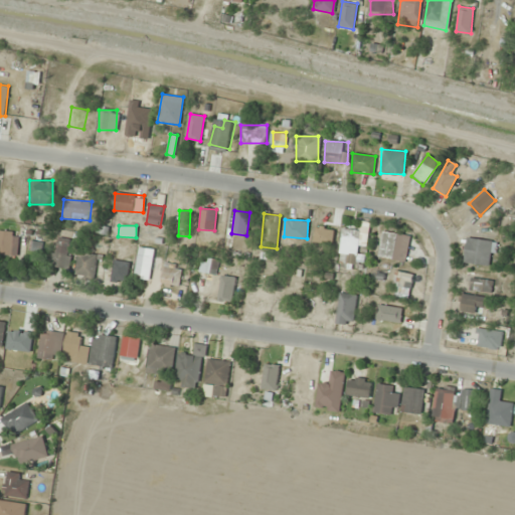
[(337,267),(355,269),(359,230),(341,228),(337,267)]
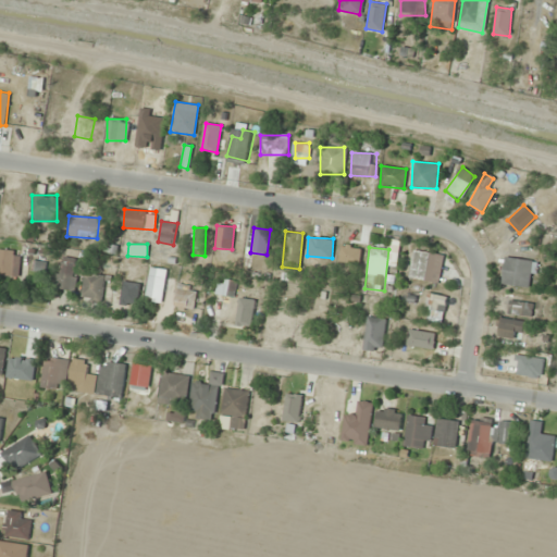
[(17,249),(0,249),(0,274),(17,275),(17,249)]
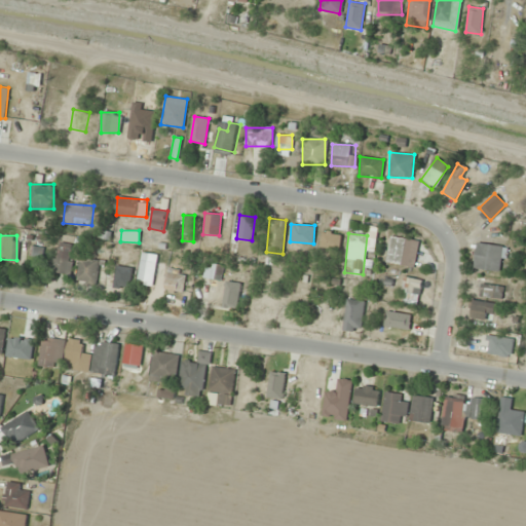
[(385,262),(413,267),(418,241),(389,235),(385,262)]
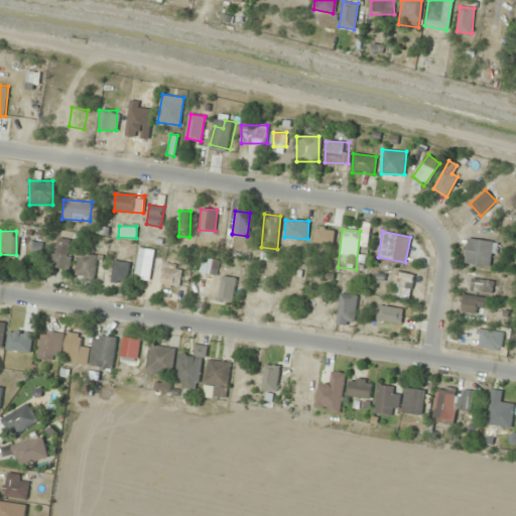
[(72,241),(54,237),(49,265),(67,269),(72,241)]
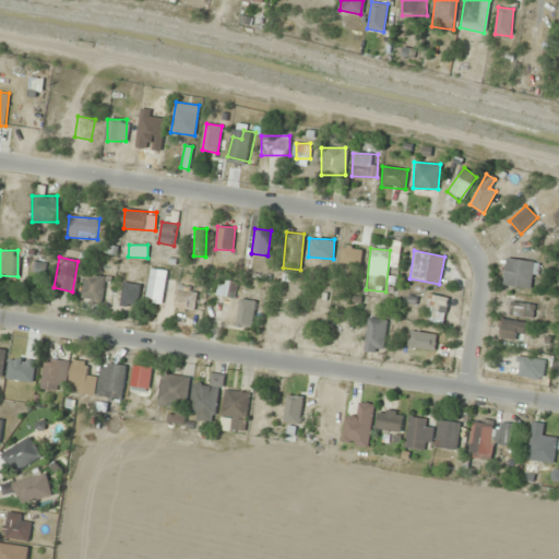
[(532,287),(535,261),(506,258),(502,284),(532,287)]
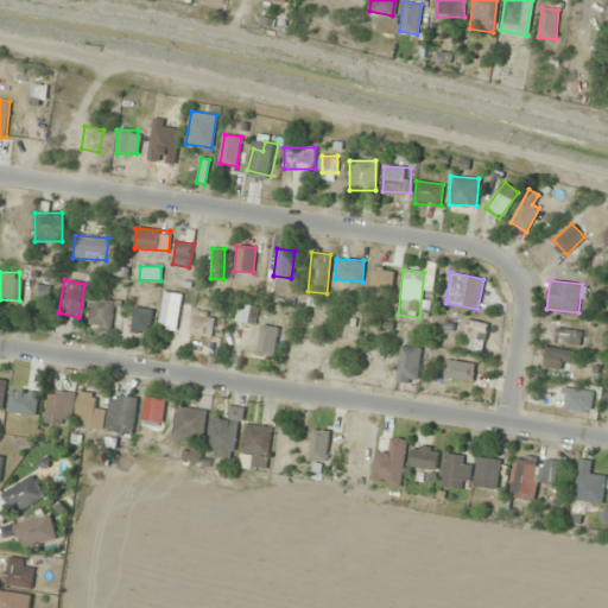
[(50,286),(35,284),(33,296),(48,297),(50,286)]
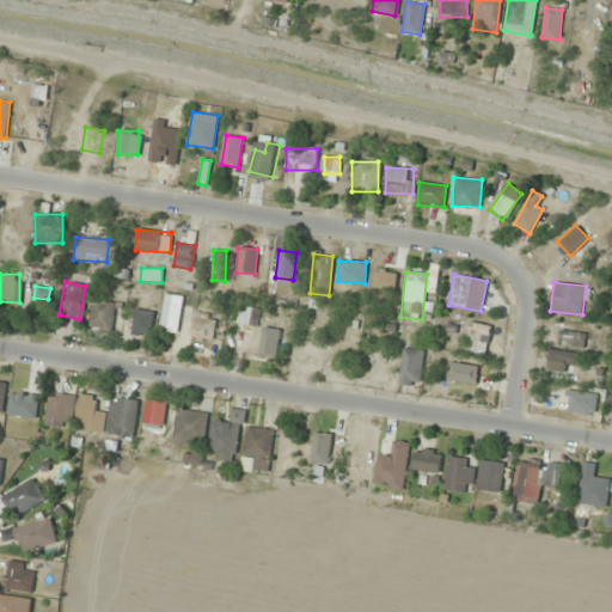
[(176,332),(182,297),(165,293),(159,330),(176,332)]
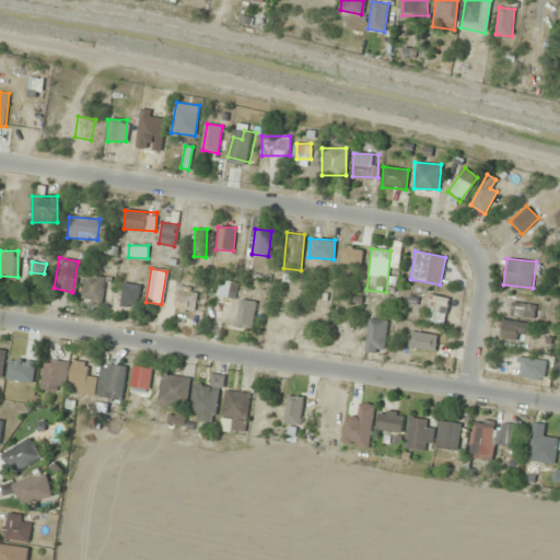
[(81,300),(102,302),(104,277),(84,273),(81,300)]
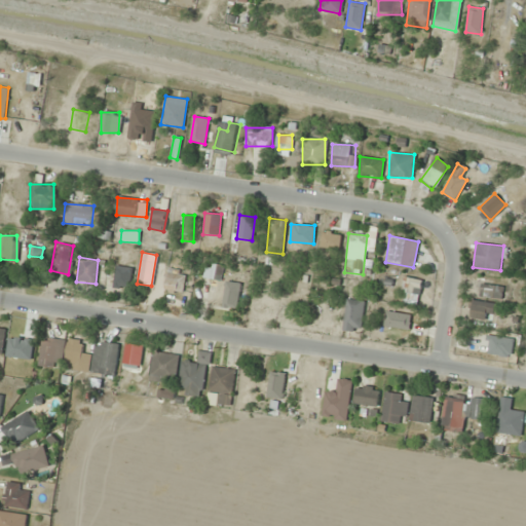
[(223,266),(207,262),(202,274),(220,279),(223,266)]
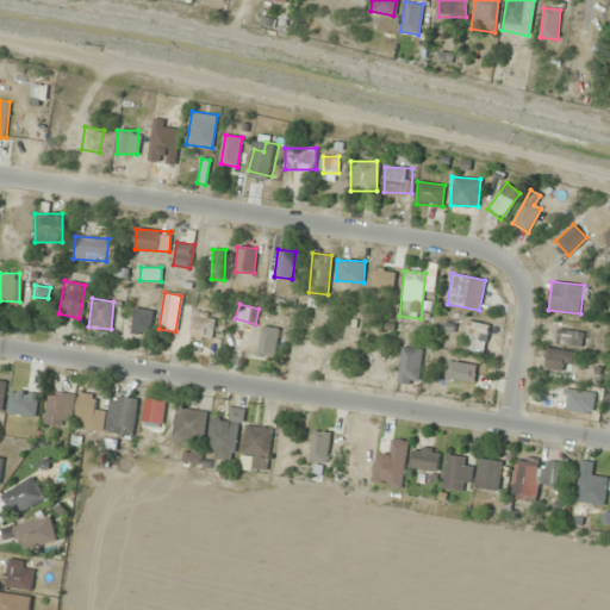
[(131,332),(150,335),(153,310),(134,309),(131,332)]
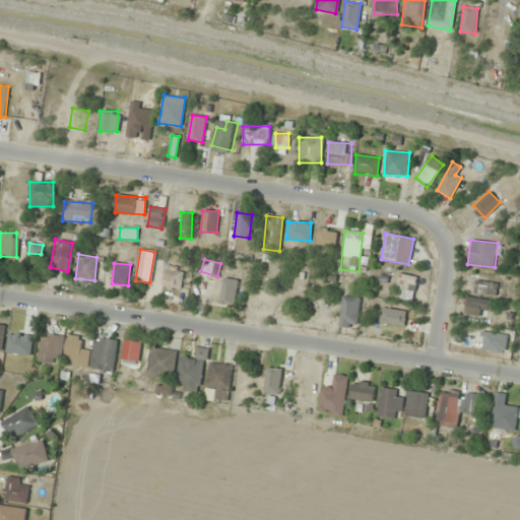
[(179,290),(183,271),(167,267),(161,286),(179,290)]
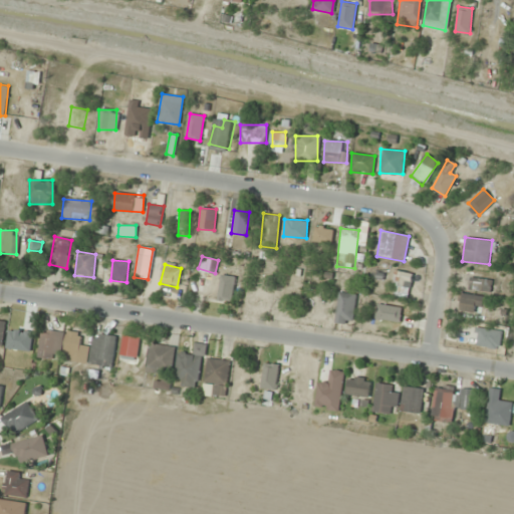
[(392,285),(410,288),(413,273),(394,270),(392,285)]
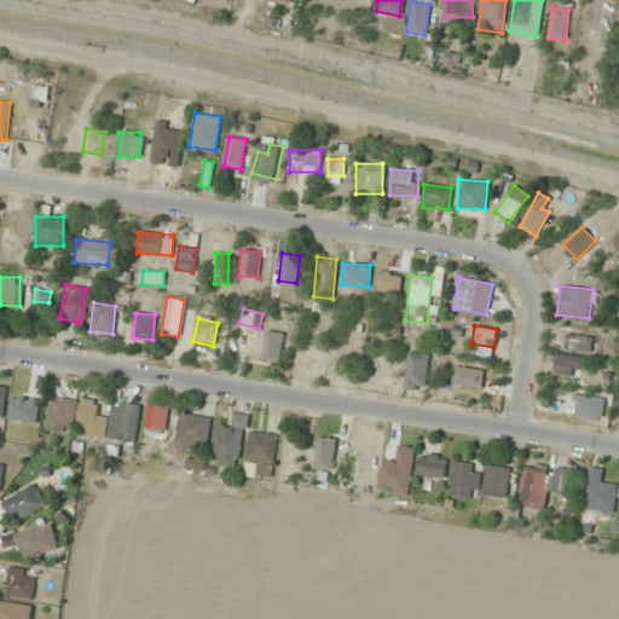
[(261,360),(279,362),(283,333),(265,331),(261,360)]
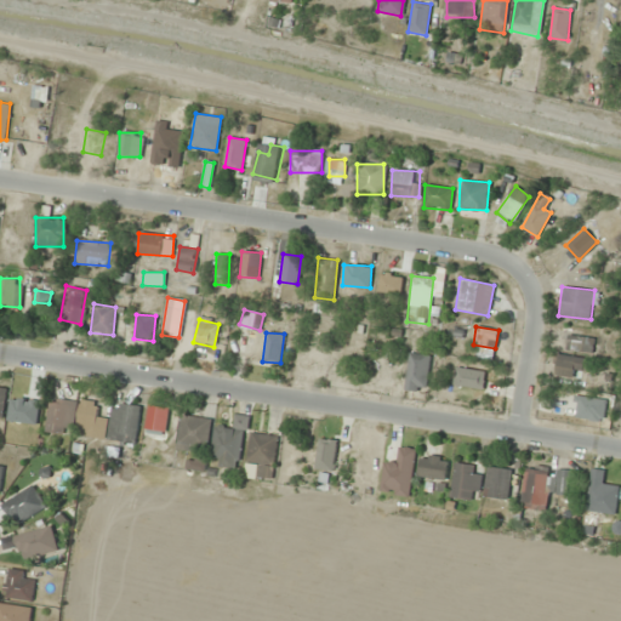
[(594,337),(567,337),(567,352),(594,352),(594,337)]
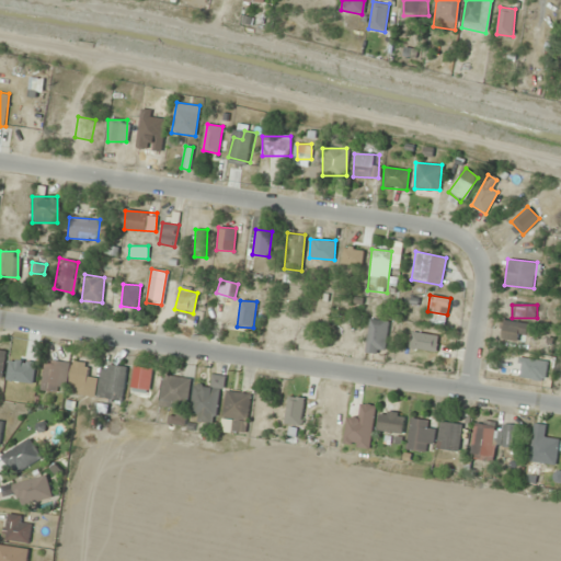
[(284,335),(287,320),(264,316),(262,332),(284,335)]
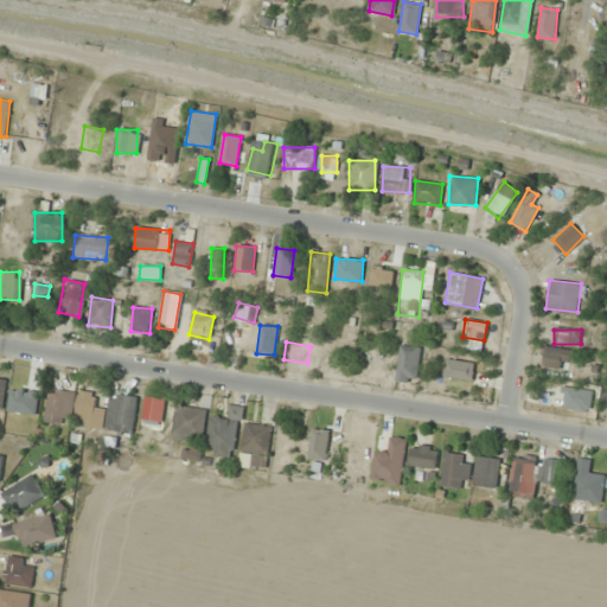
[(396,381),(416,383),(420,346),(400,345),(396,381)]
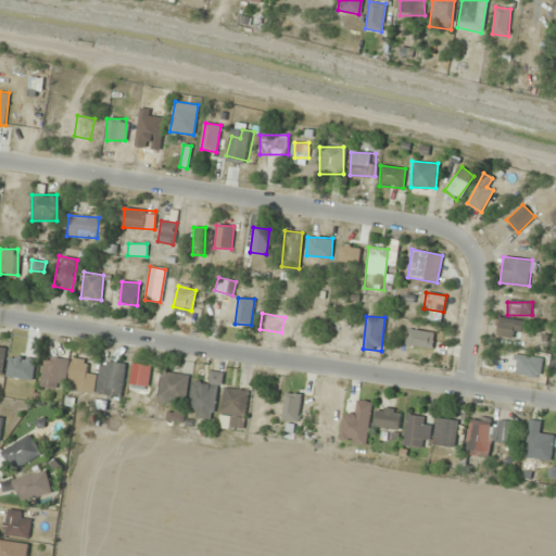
[(527,320),(496,317),(494,336),(514,338),(515,329),(526,330),(527,320)]
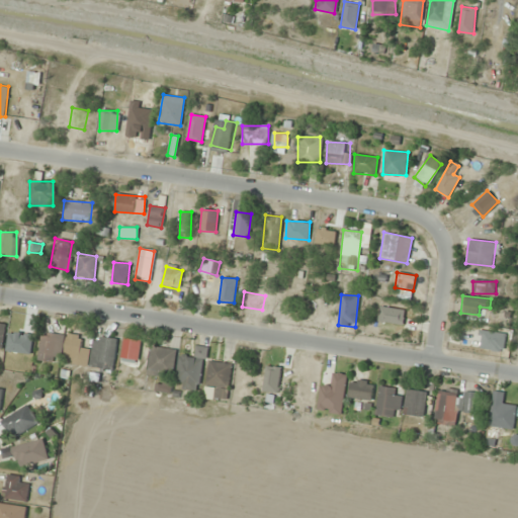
[(397,328),(397,313),(385,312),(386,300),(375,300),(374,327),(397,328)]
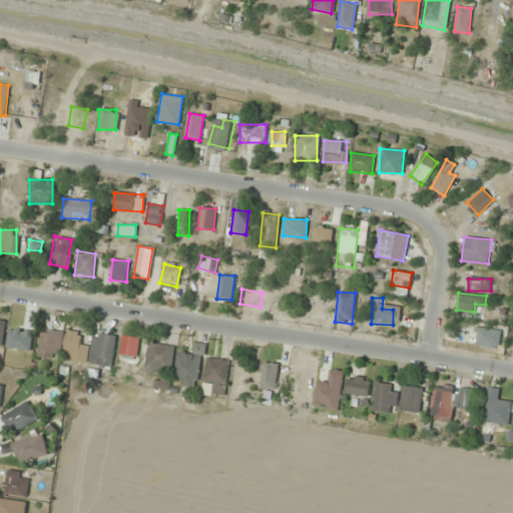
[(7,351),(31,353),(32,325),(8,324),(7,351)]
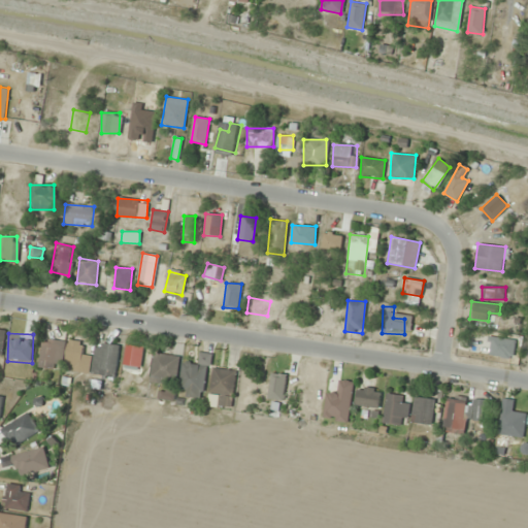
[(37,366),(60,370),(65,341),(42,337),(37,366)]
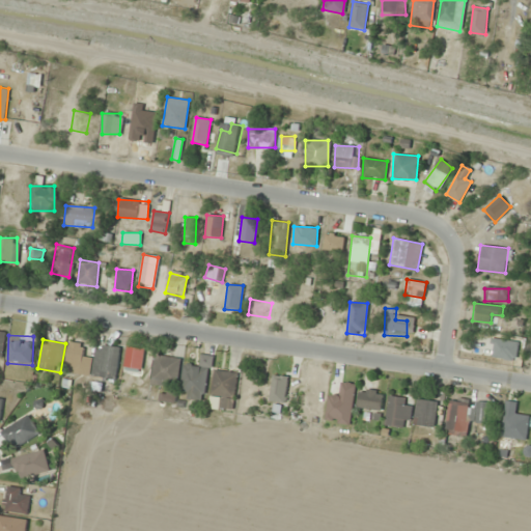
[(115,378),(119,346),(95,343),(94,358),(82,356),(84,343),(68,341),(64,371),(115,378)]
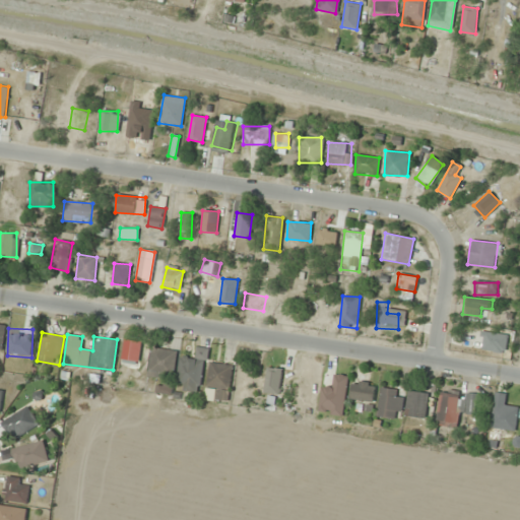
[(140,340),(124,339),(121,364),(138,366),(140,340)]
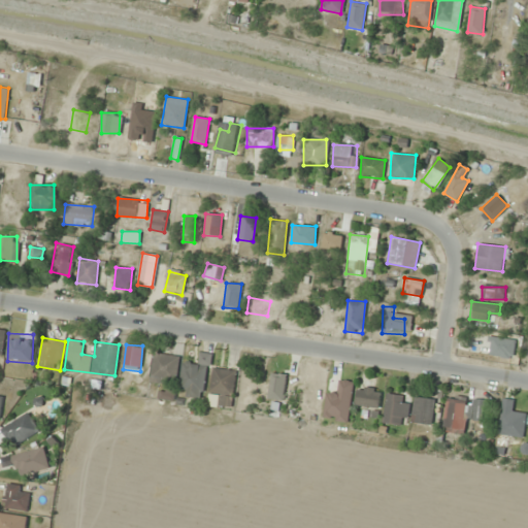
[(202,398),(211,354),(201,352),(198,364),(185,361),(177,393),(202,398)]
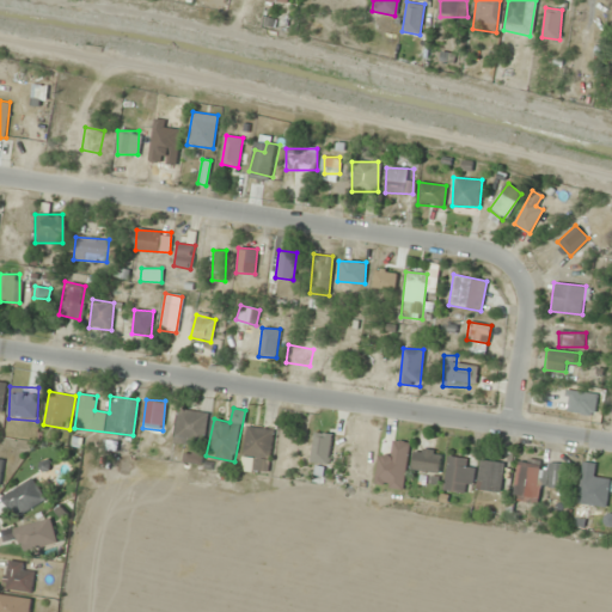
[(207,412),(177,410),(175,444),(204,445),(207,412)]
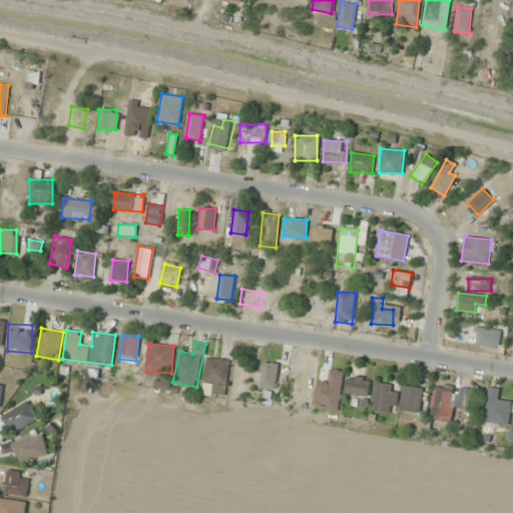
[(228,360),(206,357),(201,394),(223,397),(228,360)]
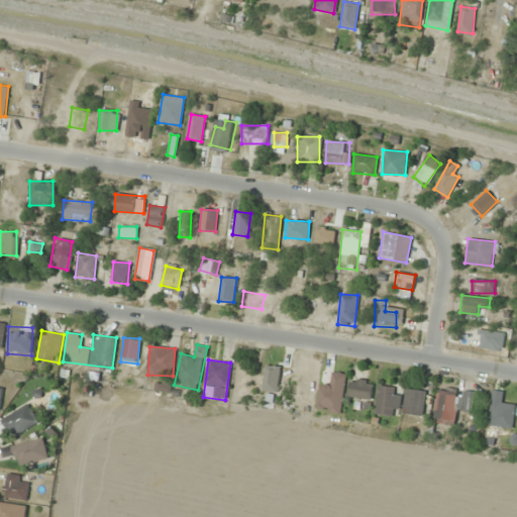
[(264,390),(278,391),(279,365),(265,365),(264,390)]
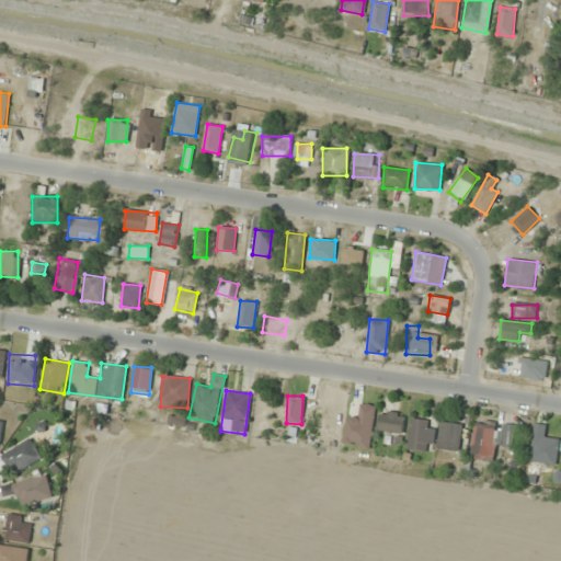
[(369,447),(374,405),(359,403),(358,415),(347,414),(343,445),(369,447)]
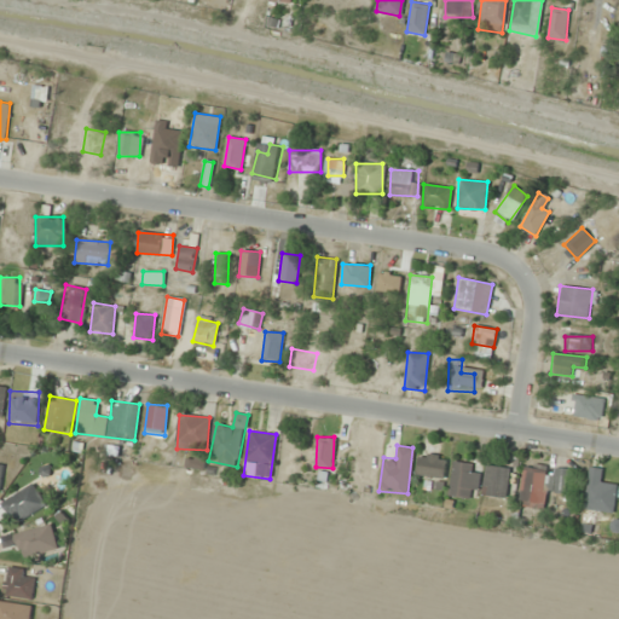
[(446,455),(418,452),(417,475),(444,478),(446,455)]
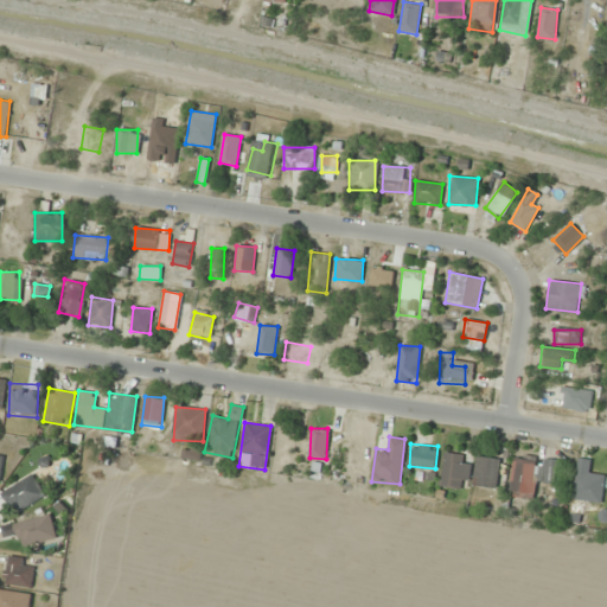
[(439,485),(465,489),(471,457),(445,452),(439,485)]
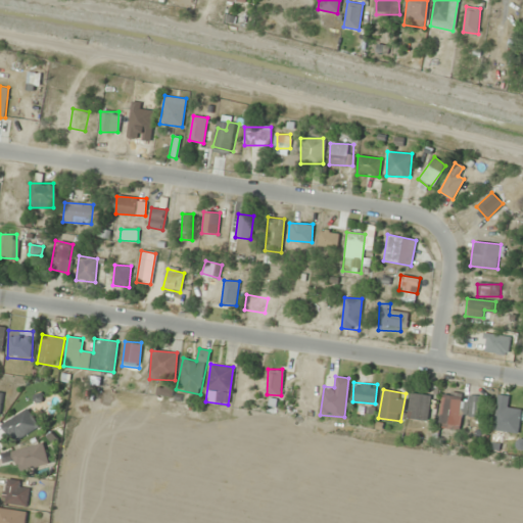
[(407,418),(427,421),(429,394),(410,392),(407,418)]
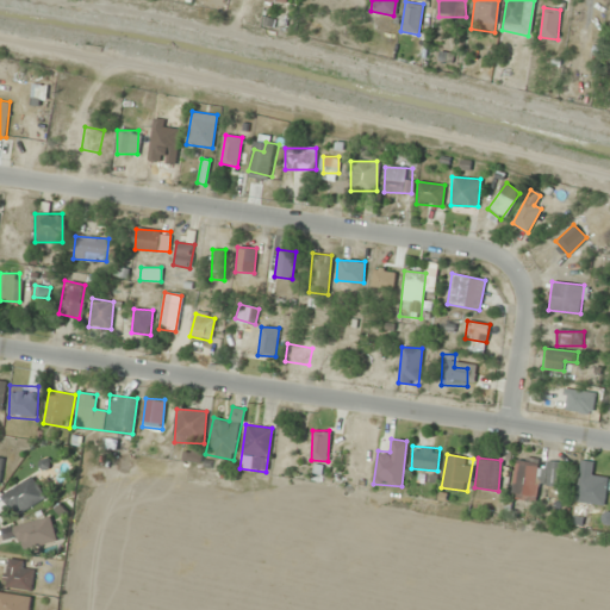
[(565,468),(549,459),(537,478),(553,487),(565,468)]
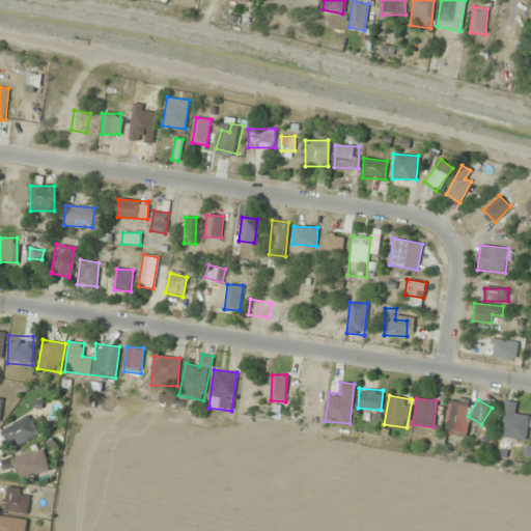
[(467,435),(468,400),(447,400),(446,434),(467,435)]
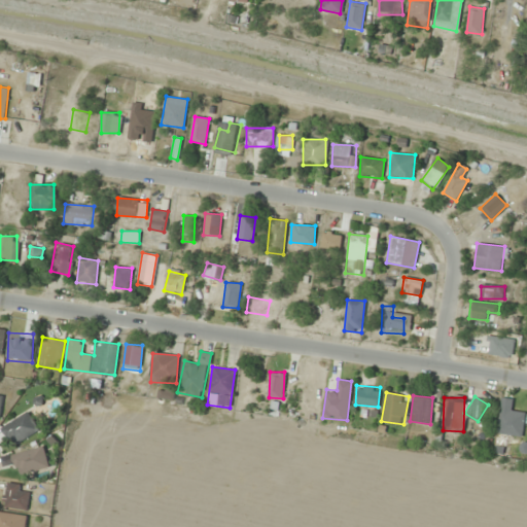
[(495,443),(505,444),(506,433),(522,435),(525,412),(512,411),(513,398),(501,397),(495,443)]
